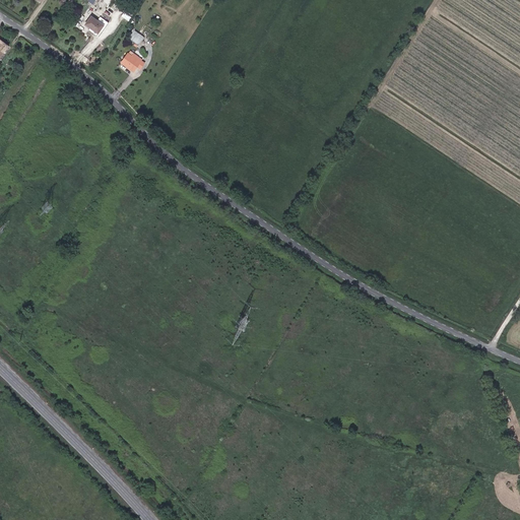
[(131,6),(127,3),(122,9),(126,12),(131,6)]
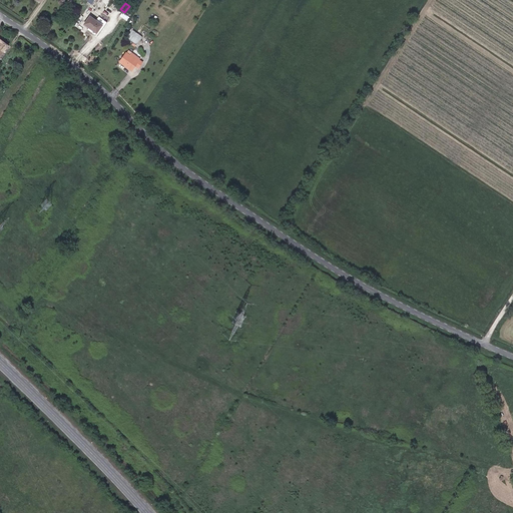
[(120,15),(127,20),(130,16),(123,12),(120,15)]
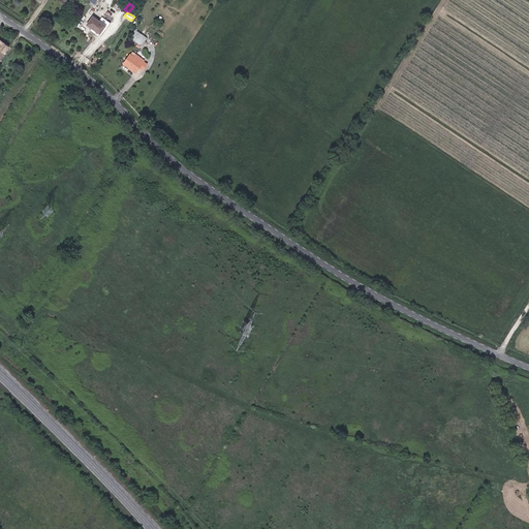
[(105,26),(92,17),(87,25),(99,34),(105,26)]
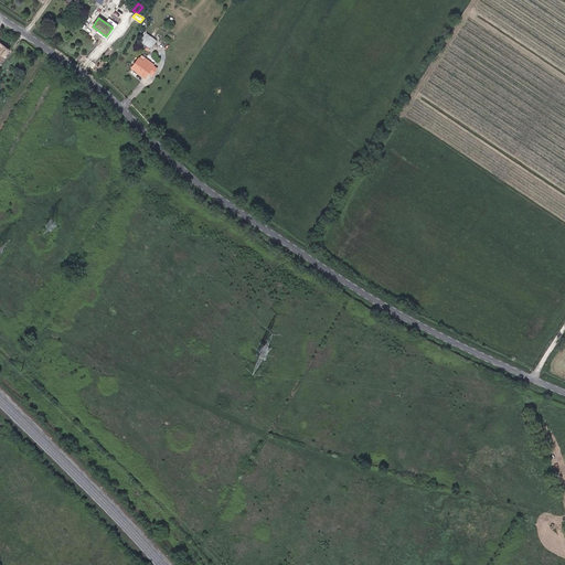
[(168,25),(159,19),(155,25),(163,31),(168,25)]
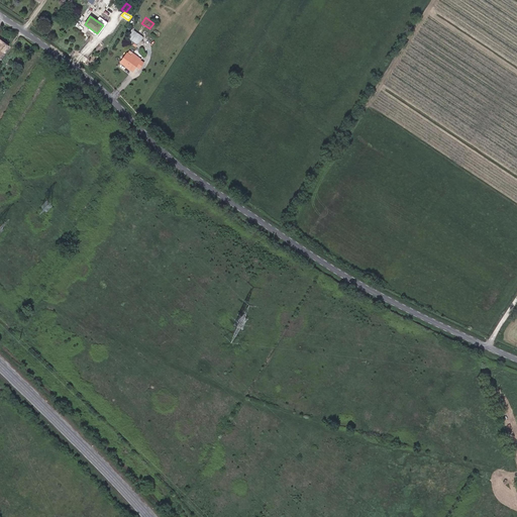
[(142,37),(133,30),(128,38),(134,43),(133,45),(135,47),(142,37)]
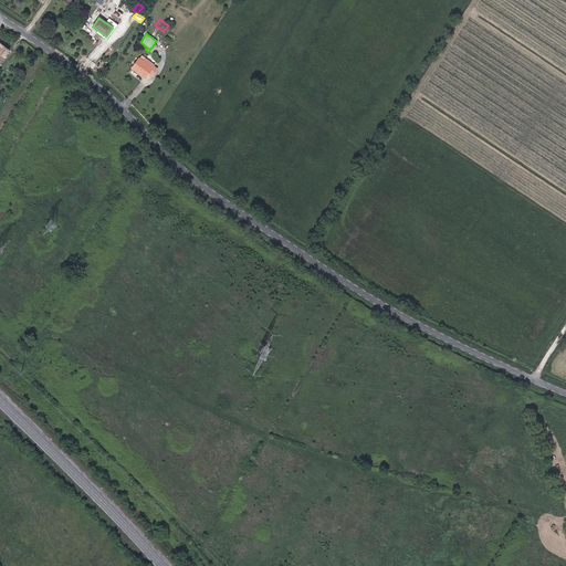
[(139,58),(132,69),(145,79),(149,72),(153,74),(157,69),(155,66),(154,67),(139,58)]
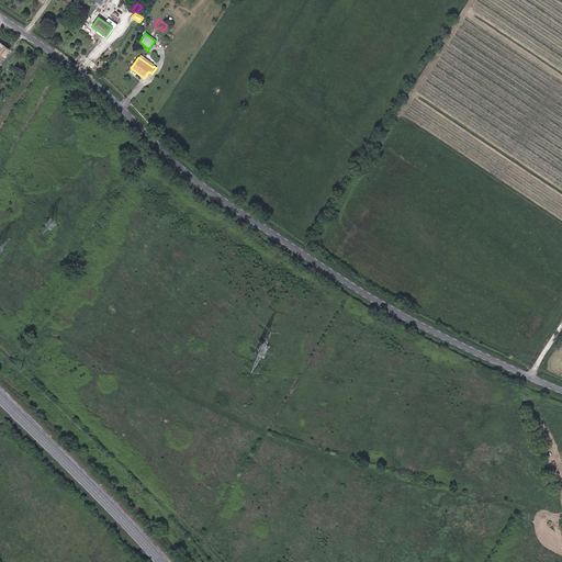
[(86,109),(77,101),(72,107),(81,114),(86,109)]
